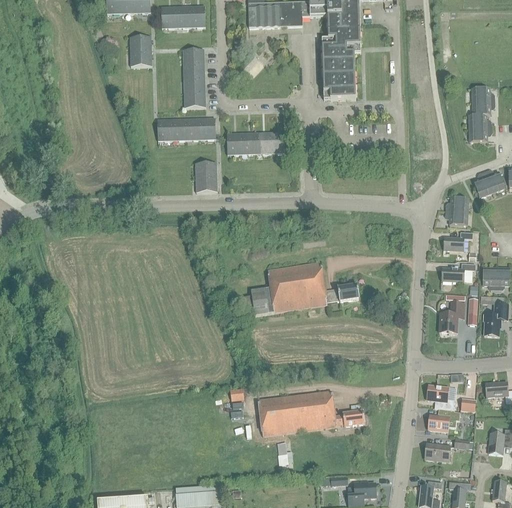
[(106,0),(107,13),(121,13),(120,0),(106,0)]
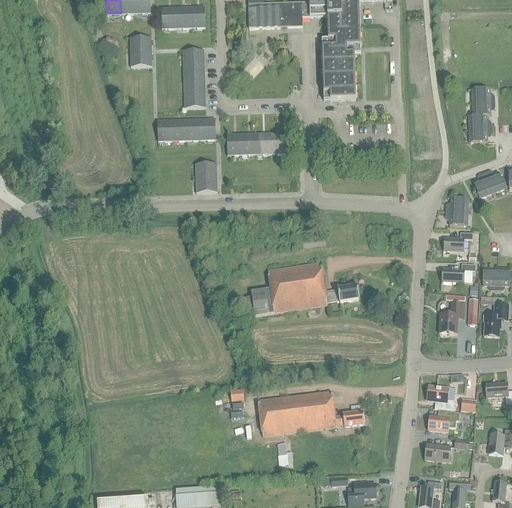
[(120,0),(121,13),(136,12),(135,0),(120,0)]
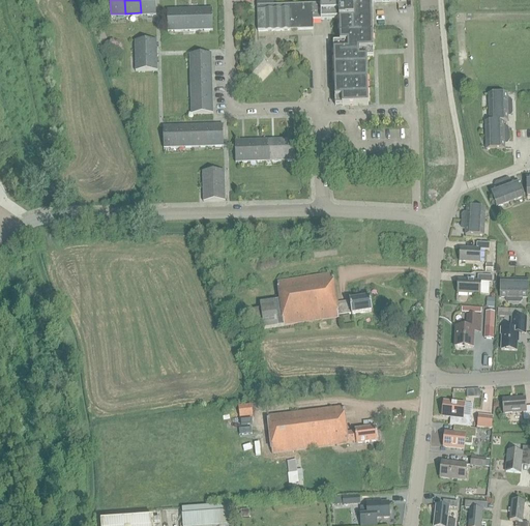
[(140,0),(141,12),(155,12),(154,0),(140,0)]
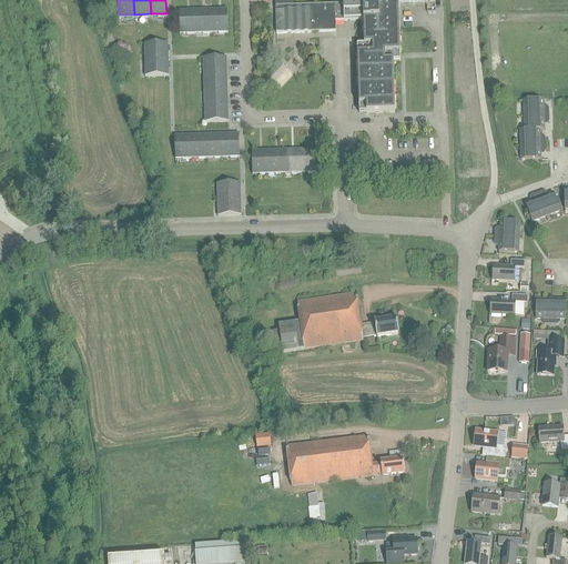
[(343,0),(293,2),(293,0),(274,0),(276,30),(335,28),(335,18),(363,17),(364,42),(357,42),(359,110),(395,109),(393,58),(401,58),(398,0),(343,0)]
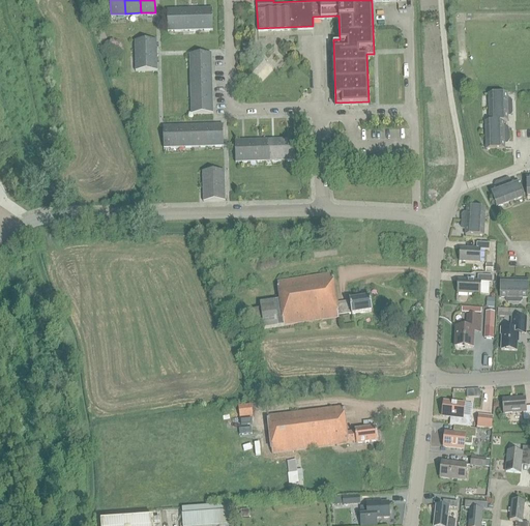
[(182,28),(198,28),(197,5),(182,6),(182,28)]
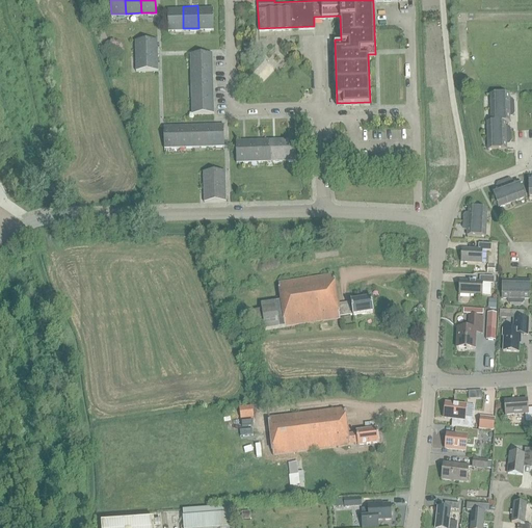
[(198,28),(213,27),(213,5),(197,5),(198,28)]
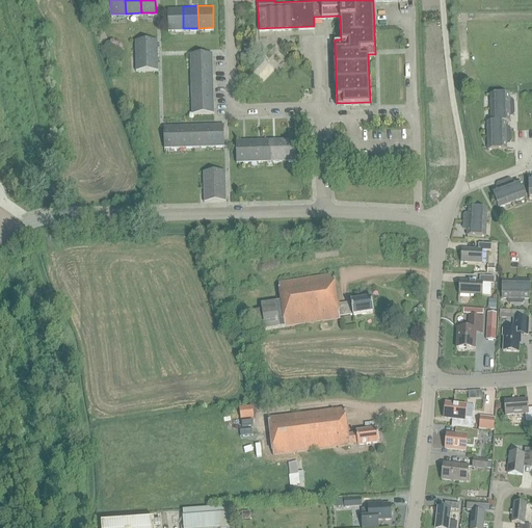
[(168,29),(183,28),(183,6),(167,6),(168,29)]
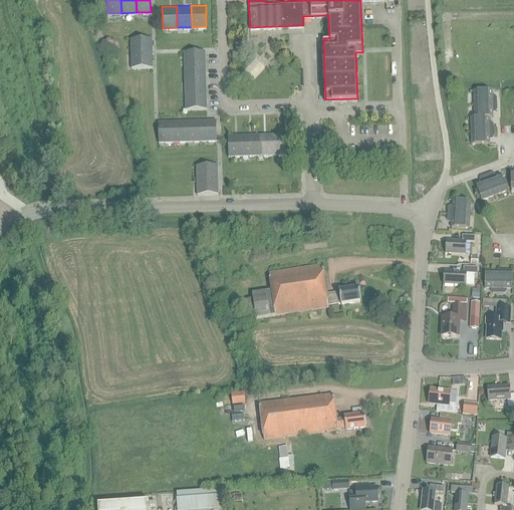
[(131,51),(152,50),(152,36),(131,36),(131,51)]
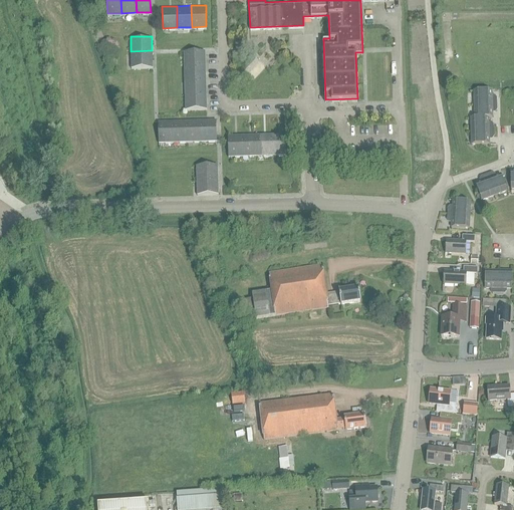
[(184,64),(205,63),(205,49),(183,49),(184,64)]
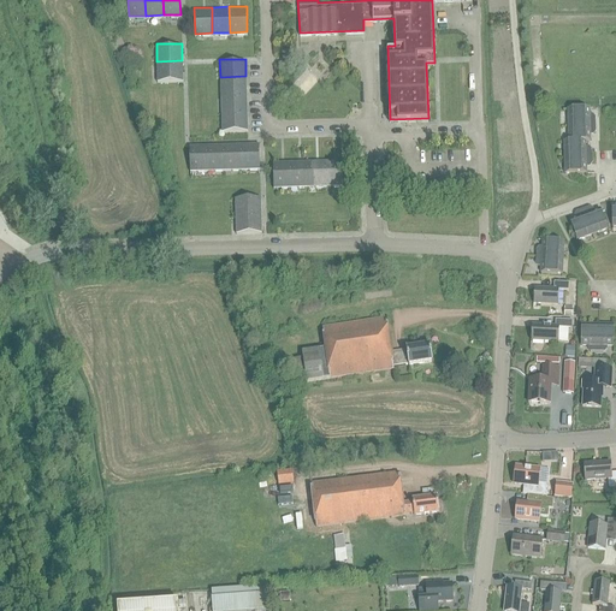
[(158,79),(183,78),(182,60),(157,61),(158,79)]
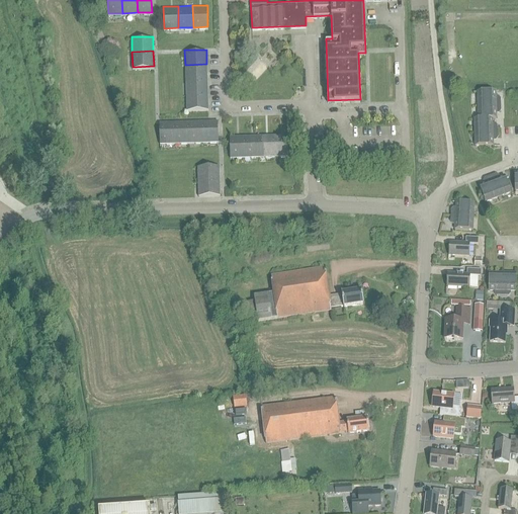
[(185,79),(207,79),(206,64),(185,65),(185,79)]
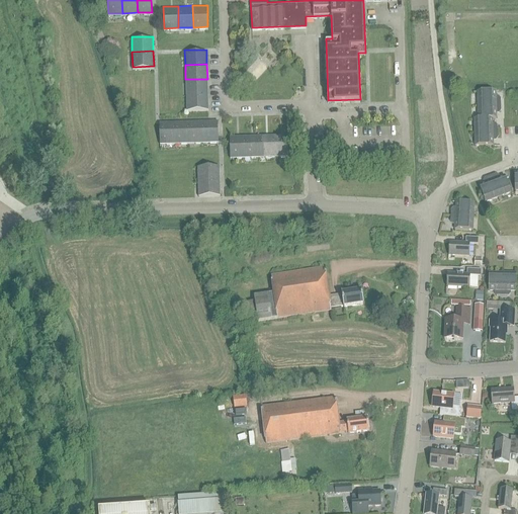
[(186,94),(207,93),(207,79),(185,79),(186,94)]
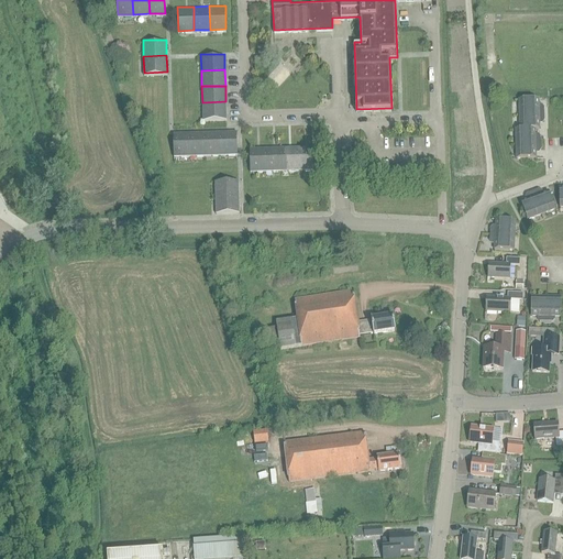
[(519,111),(544,110),(544,103),(539,105),(538,96),(519,96),(519,111)]
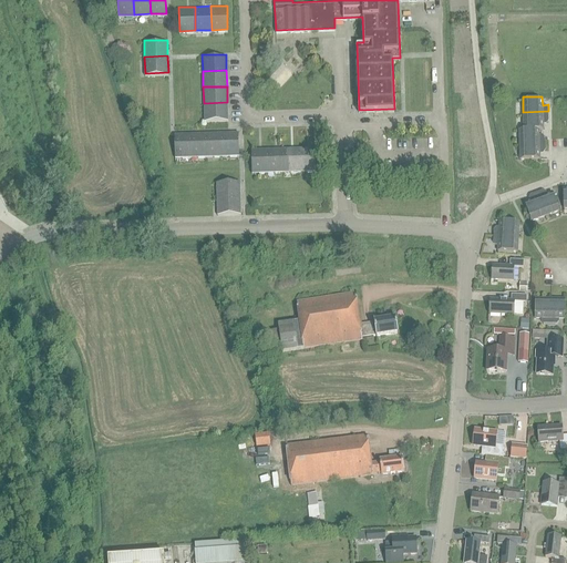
[(204,119),(228,119),(227,102),(204,103),(204,119)]
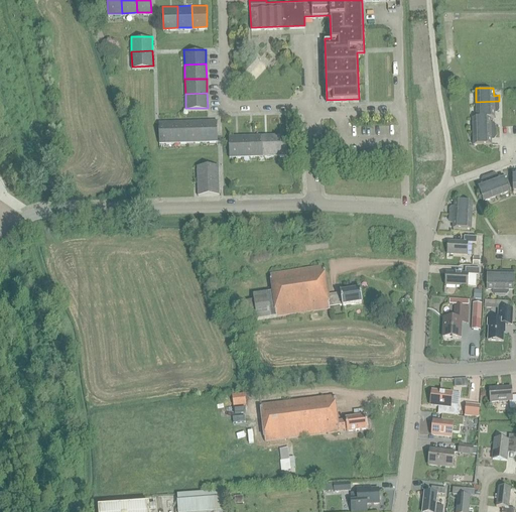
[(490,115),(494,115),(494,107),(499,107),(499,101),(476,102),(477,115),(490,115)]
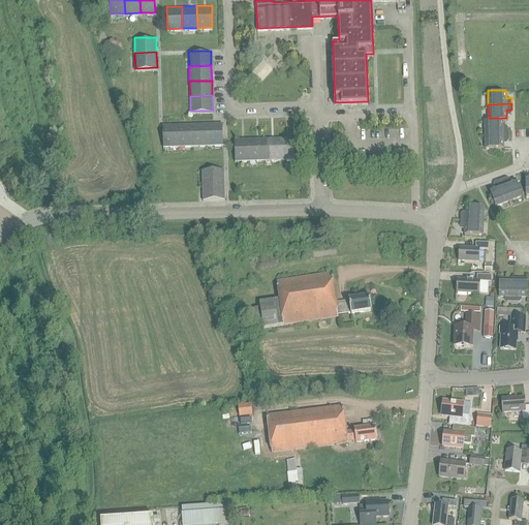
[(503,125),(502,118),(489,118),(485,118),(485,132),(508,131),(507,125),(503,125)]
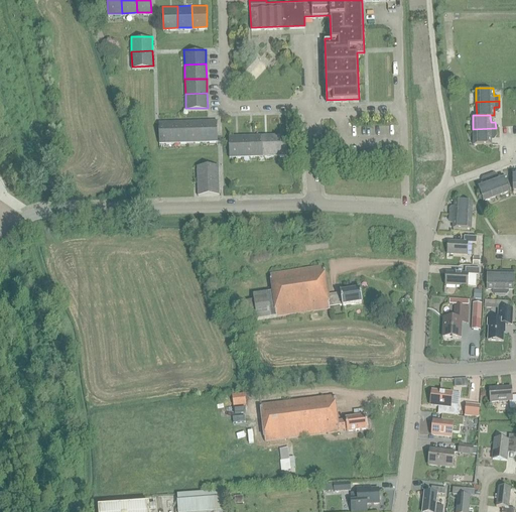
[(203,140),(218,140),(217,118),(203,119),(203,140)]
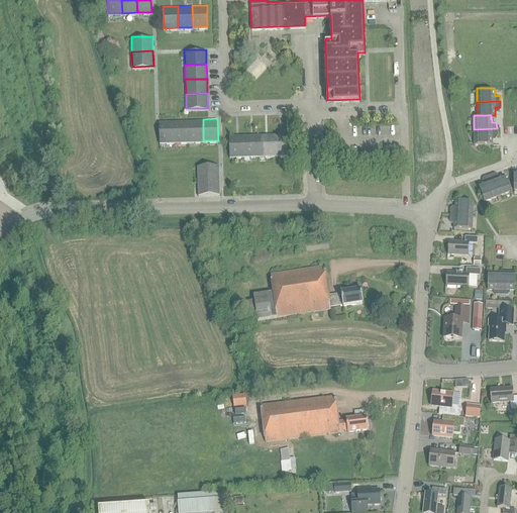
[(175,141),(189,141),(188,119),(174,120),(175,141)]
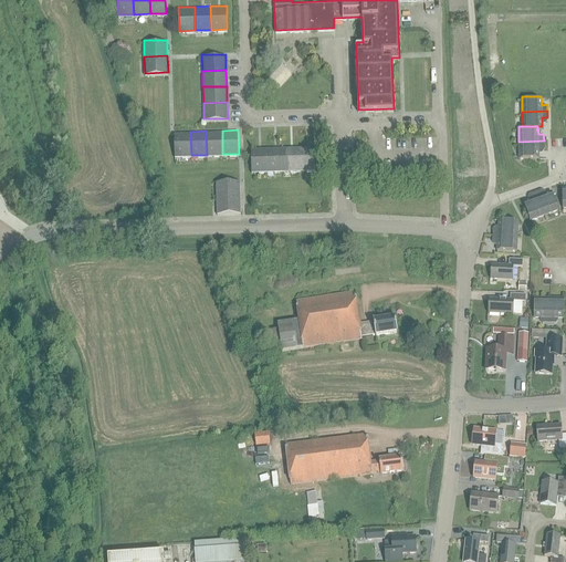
[(207,155),(222,154),(222,131),(206,131),(207,155)]
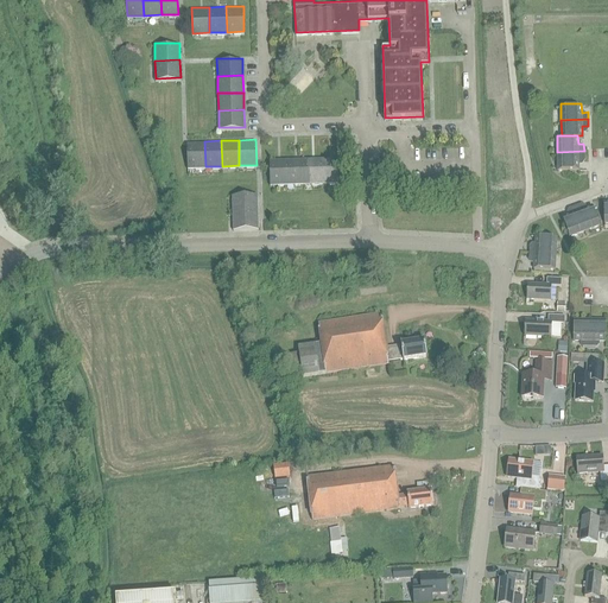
[(188,166),(206,166),(204,141),(187,141),(188,166)]
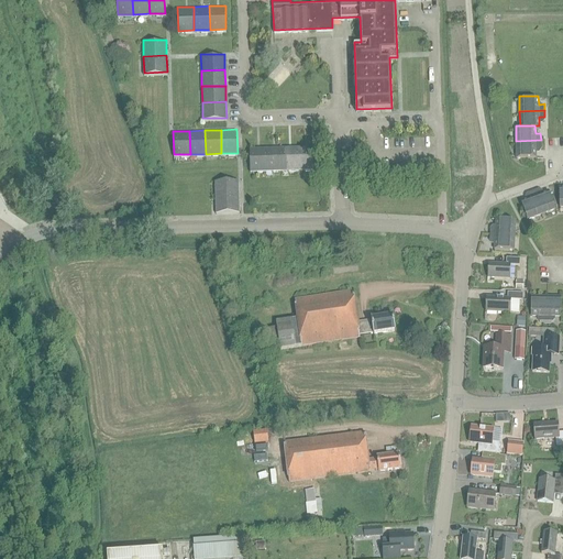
[(517,155),(536,155),(536,146),(541,146),(541,140),(516,141),(517,155)]
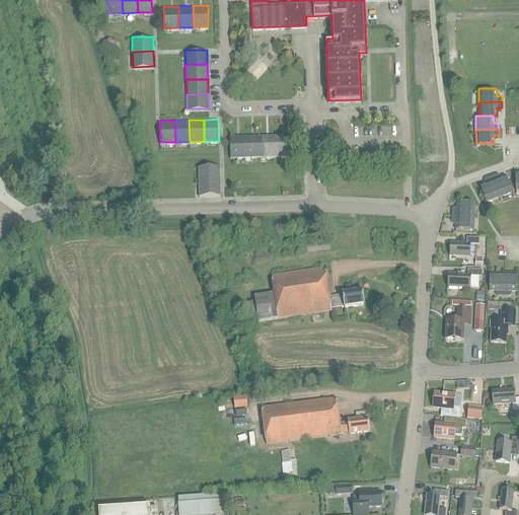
[(260,155),(275,155),(274,133),(260,134),(260,155)]
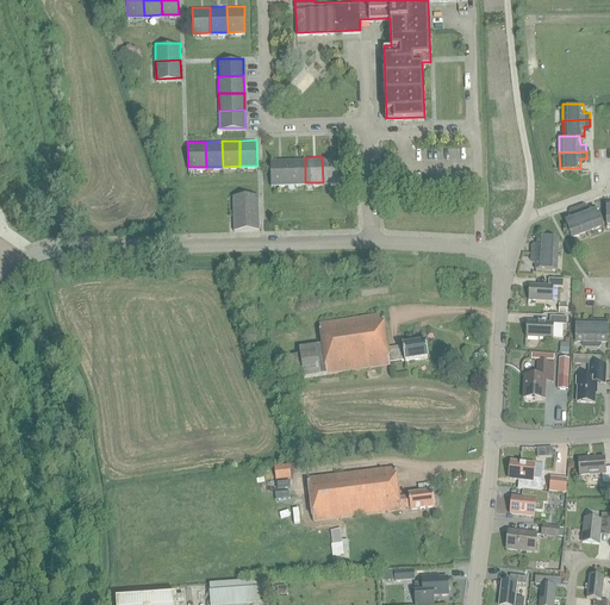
[(323,182),(340,181),(340,156),(322,156),(323,182)]
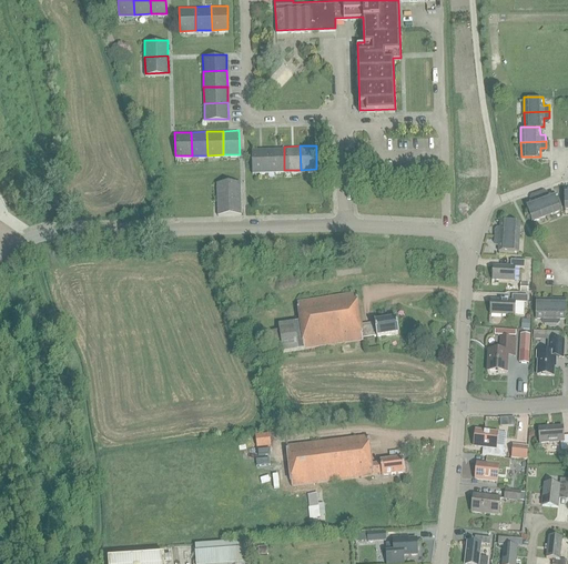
[(252,171),(269,171),(267,147),(252,148),(252,171)]
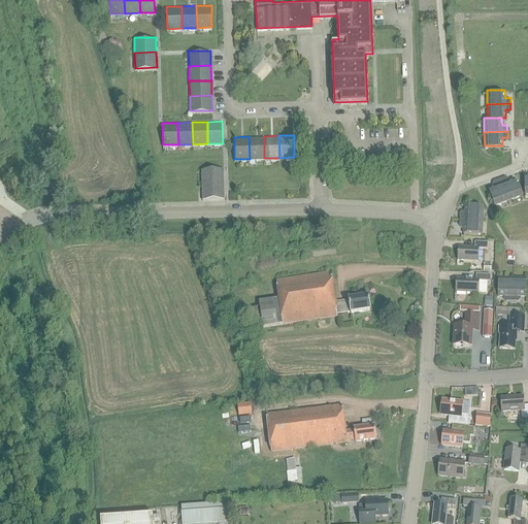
[(250,159),(264,158),(264,136),(249,136),(250,159)]
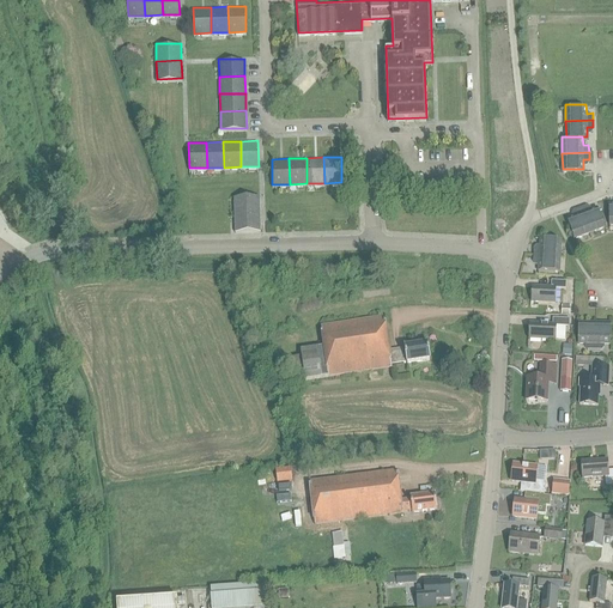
[(235,212),(260,211),(260,194),(234,195),(235,212)]
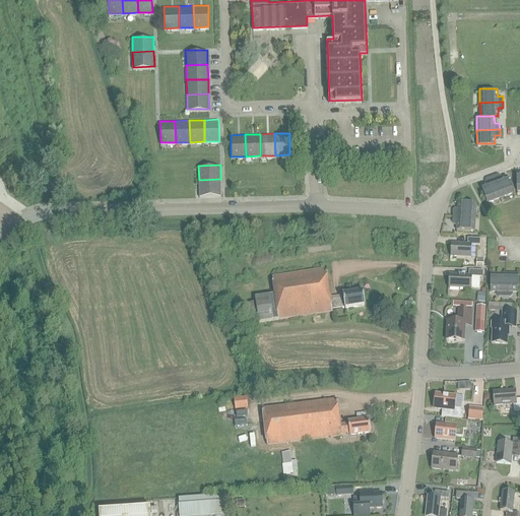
[(492,174),(500,195),(513,190),(507,174),(500,176),(498,172),(492,174)]
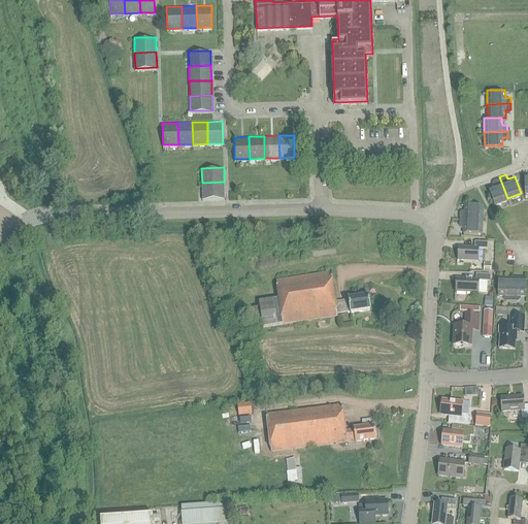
[(494,202),(507,198),(499,176),(494,178),(495,183),(488,186),(494,202)]
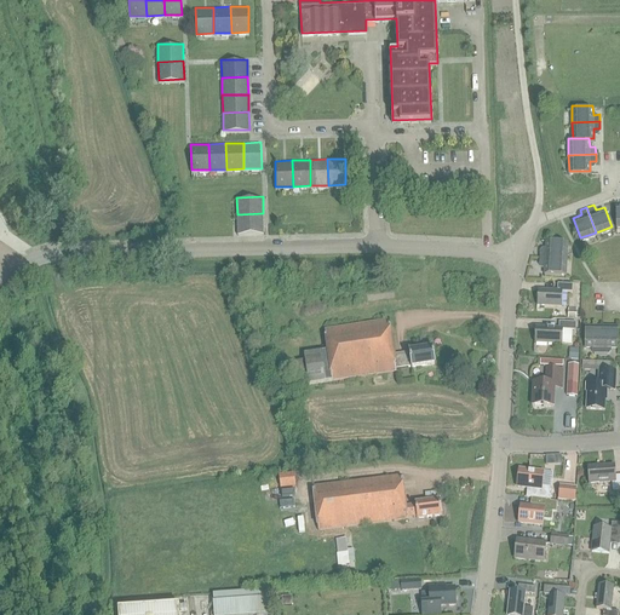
[(237,233),(264,231),(263,213),(237,214),(237,233)]
